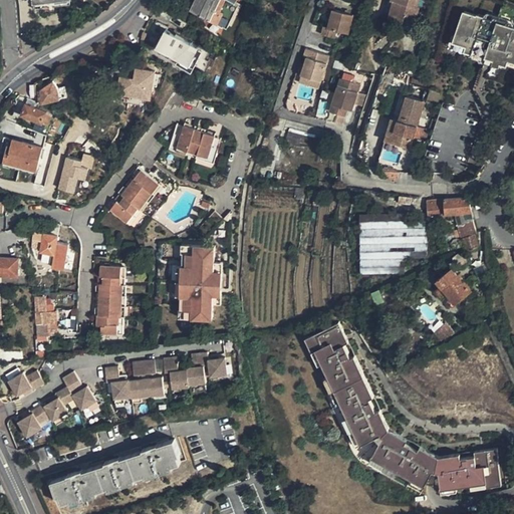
[(31,0),(33,10),(70,6),(68,0),(31,0)]
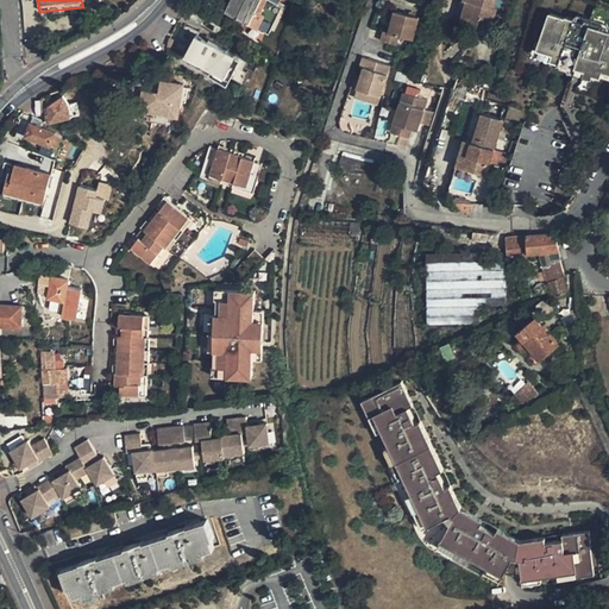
[(230,11),(265,30),(267,29),(280,1),(281,0),(280,0),(234,0),(230,11)]
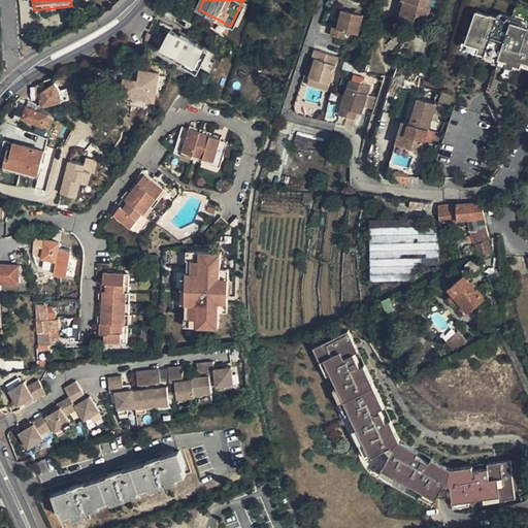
[(405,0),(401,18),(423,23),(428,4),(425,3),(421,2),(421,0),(405,0)]
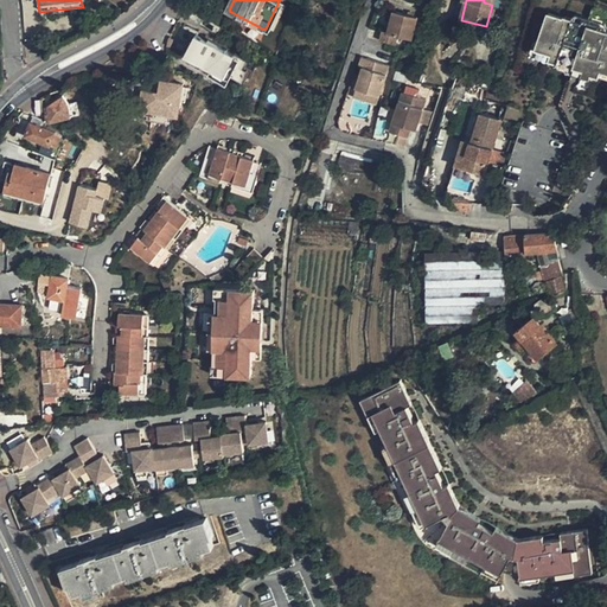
[(268,30),(281,4),(279,1),(266,29),(268,30)]
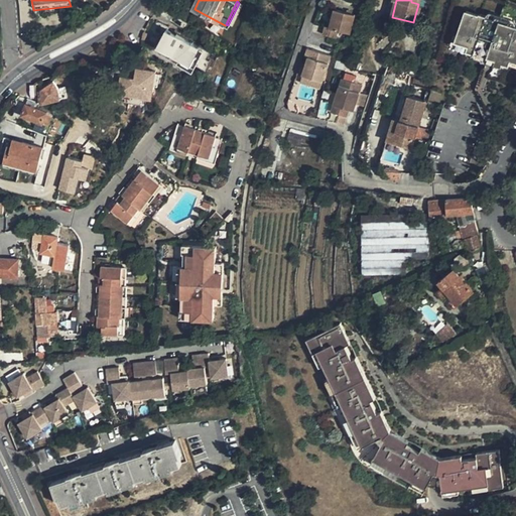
[(356,11),(336,7),(333,25),(327,23),(325,31),(339,35),(340,27),(352,30),(356,11)]
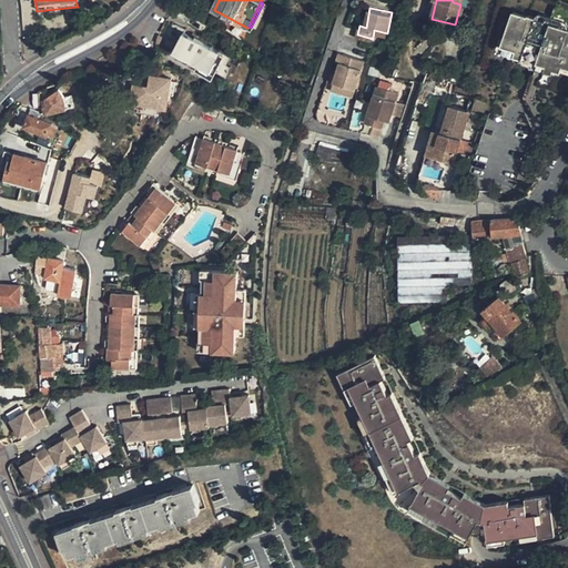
[(567,68),(567,30),(515,12),(504,46),(518,51),(516,57),(523,59),(521,62),(531,67),(534,61),(539,43),(545,46),(539,62),(547,66),(545,71),(556,75),(558,71),(561,72),(564,67),(567,68)]
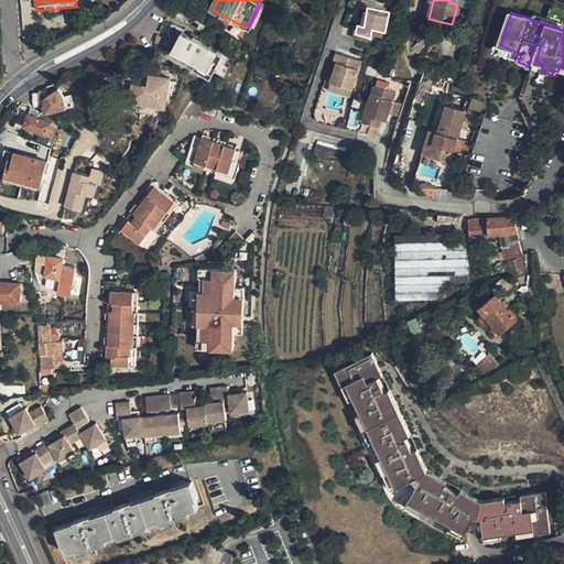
[(171,49),(207,66),(216,47),(180,30),(171,49)]
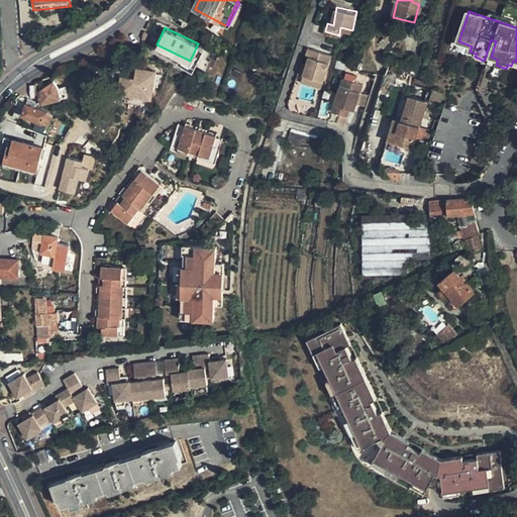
[(486,56),(491,57),(496,41),(491,39),(486,56)]
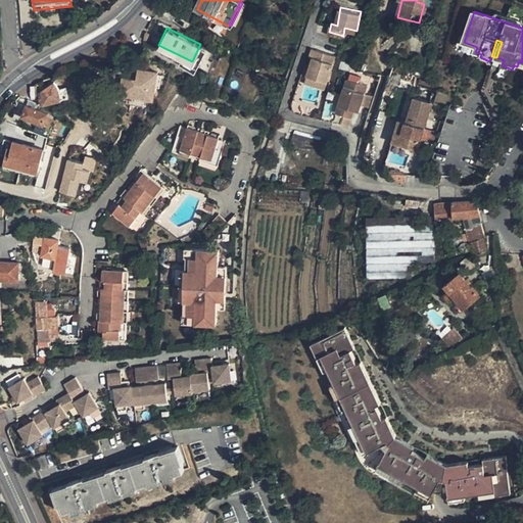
[(320,78),(331,81),(338,53),(314,47),(312,54),(315,55),(308,75),(320,78)]
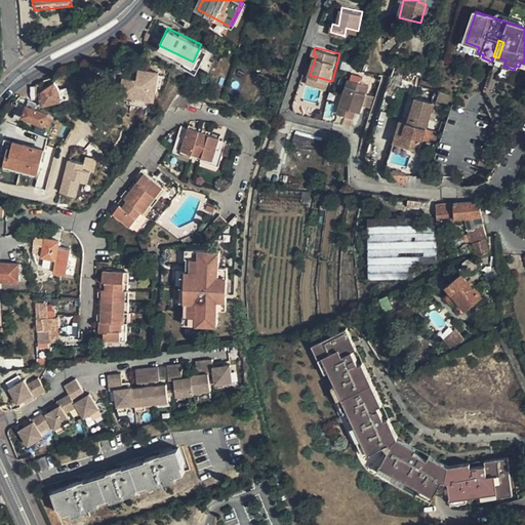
[(158,73),(137,71),(137,76),(135,90),(129,90),(129,96),(155,101),(158,73)]
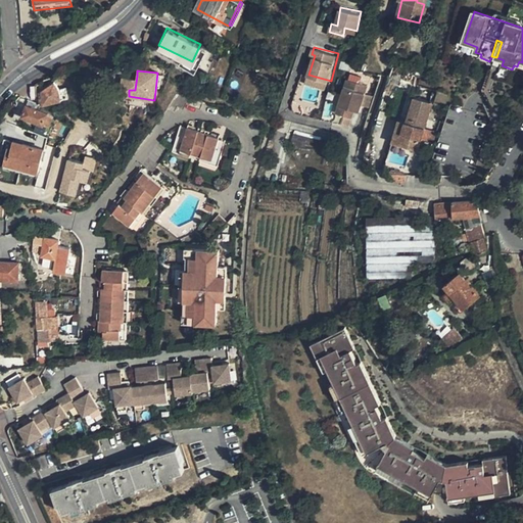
[(320,78),(308,75),(306,82),(318,85),(320,78)]
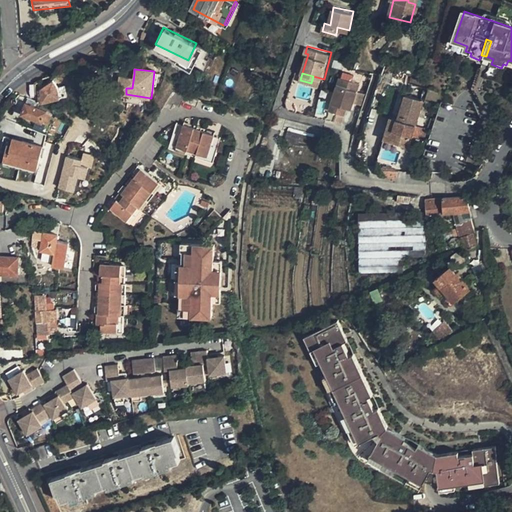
[(360,90),(363,81),(341,75),(332,109),(348,113),(350,107),(355,109),(356,104),(360,90)]
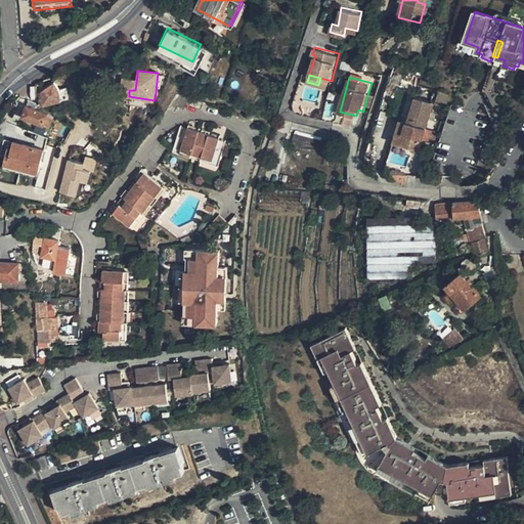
[(61,99),(57,90),(53,83),(38,88),(39,99),(43,102),(61,99)]
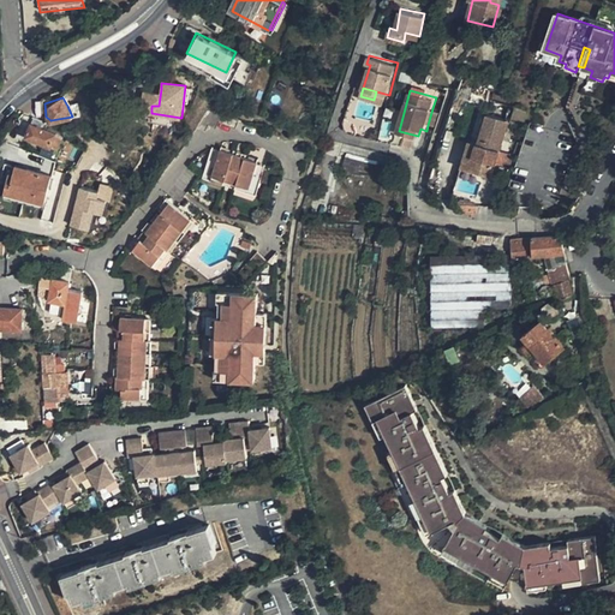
[(433,108),(428,125),(436,127),(441,111),(433,108)]
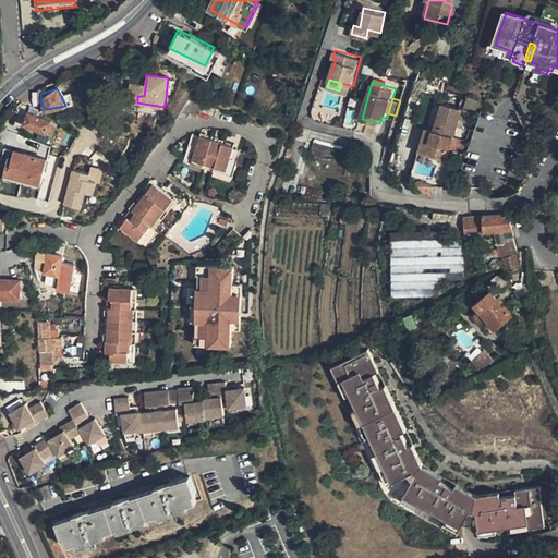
[(448,159),(464,107),(446,101),(437,128),(428,153),(448,159)]
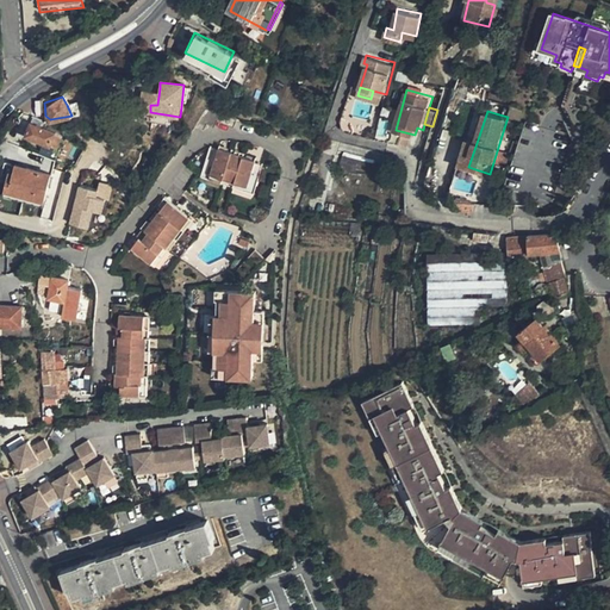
[(31,122),(25,136),(56,148),(61,136),(55,130),(31,122)]
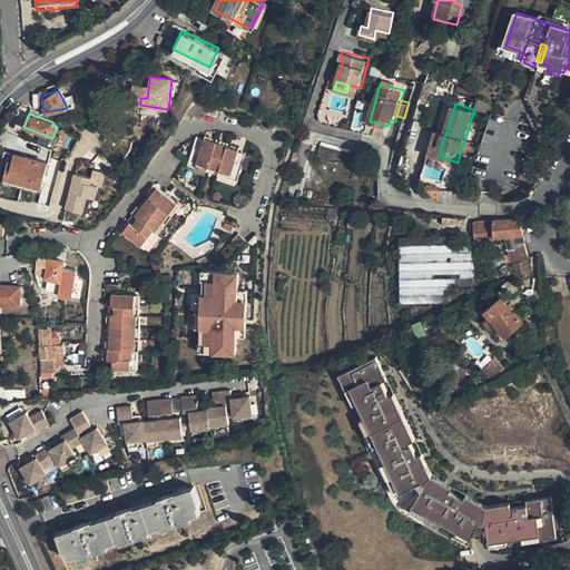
[(438,156),(446,130),(439,128),(431,155),(438,156)]
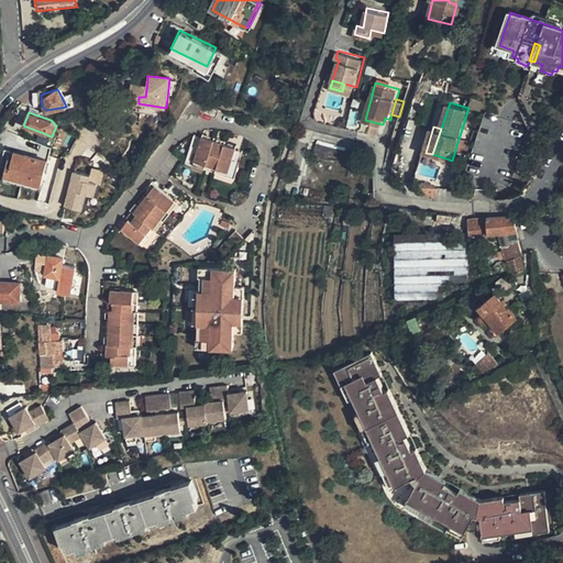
[(189,140),(184,157),(202,164),(214,167),(233,173),(239,155),(231,153),(233,146),(198,136),(196,142),(189,140)]
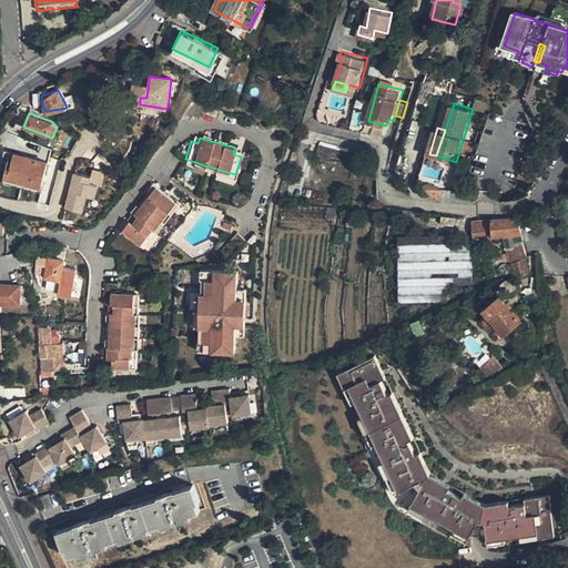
[(320,141),(314,161),(364,173),(368,152),(320,141)]
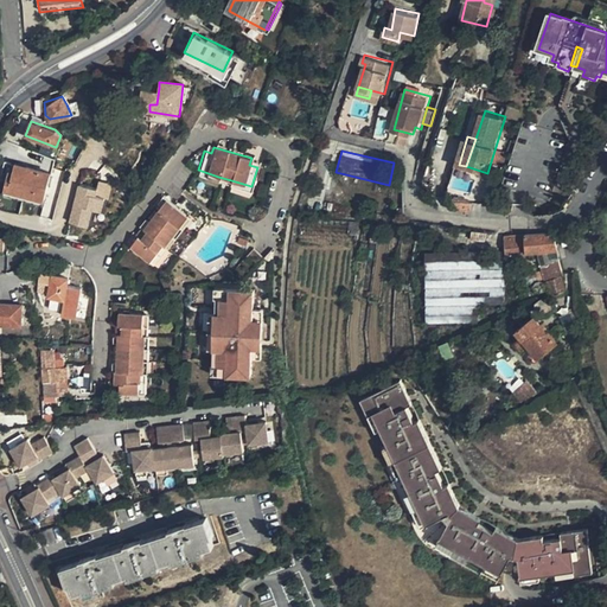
[(44,200),(50,173),(2,160),(0,166),(7,168),(2,190),(44,200)]
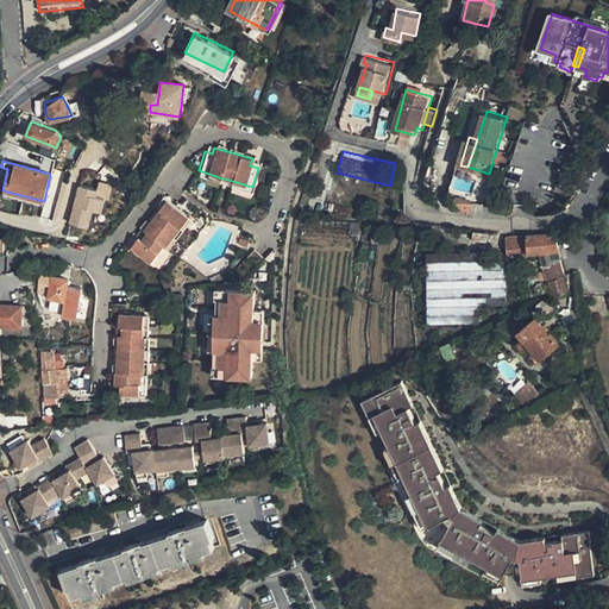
[(218,183),(219,177),(199,170),(196,176),(218,183)]
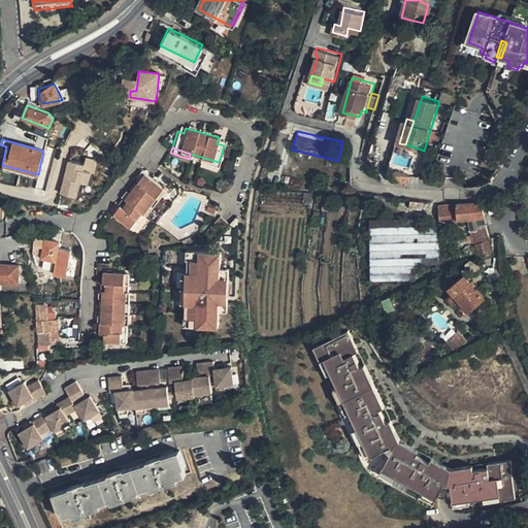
[(201,157),(190,154),(189,159),(199,162),(201,157)]
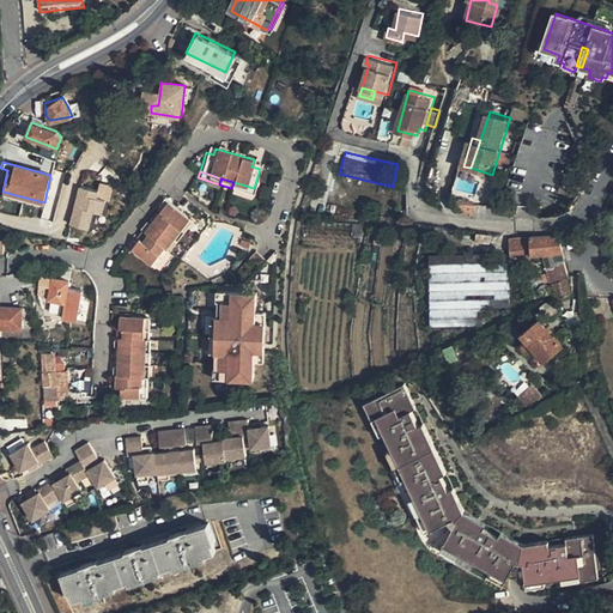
[(234,182),(231,188),(252,194),(254,188),(234,182)]
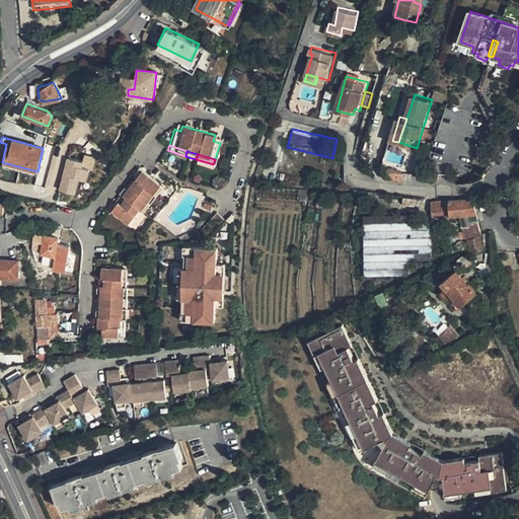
[(94,159),(84,157),(82,163),(81,168),(88,170),(91,171),(94,159)]
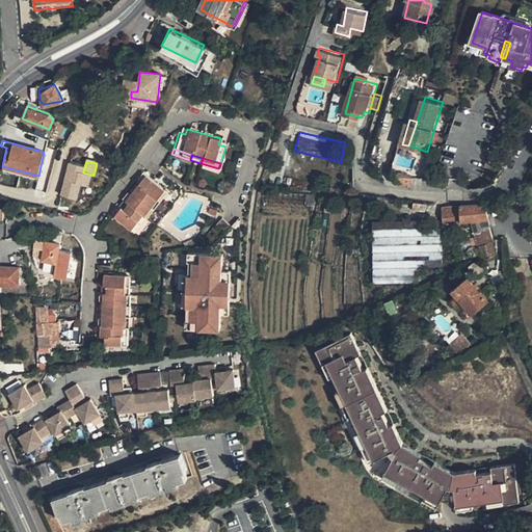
[(84,167),(69,163),(67,169),(69,169),(65,180),(64,179),(59,195),(76,200),(80,184),(87,186),(90,175),(83,173),(84,167)]
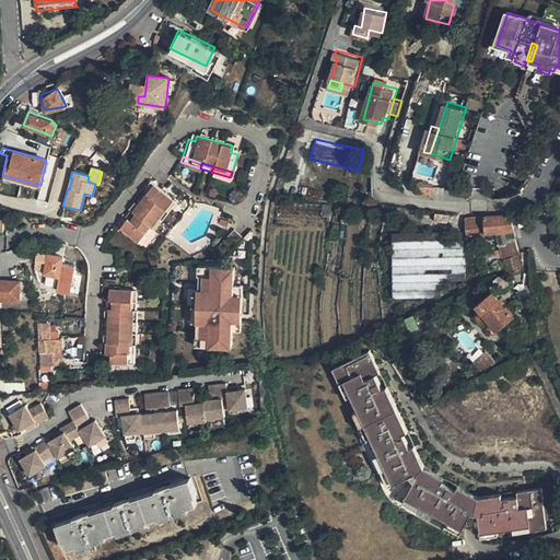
[(151,228),(172,199),(151,184),(131,212),(133,214),(128,221),(125,219),(119,228),(138,242),(144,233),(141,231),(147,224),(151,228)]
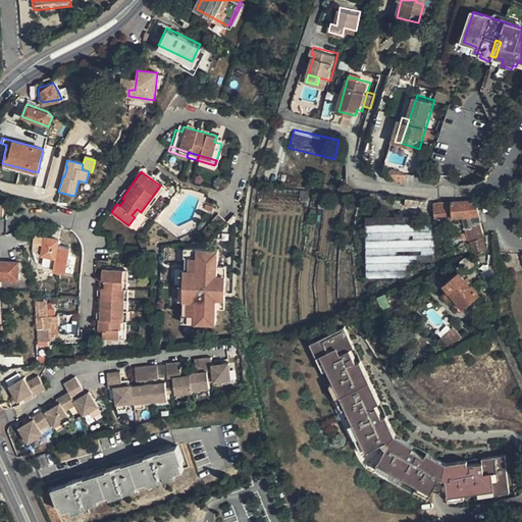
[(433,200),(435,215),(462,212),(469,212),(478,212),(474,200),(450,201),(433,200)]
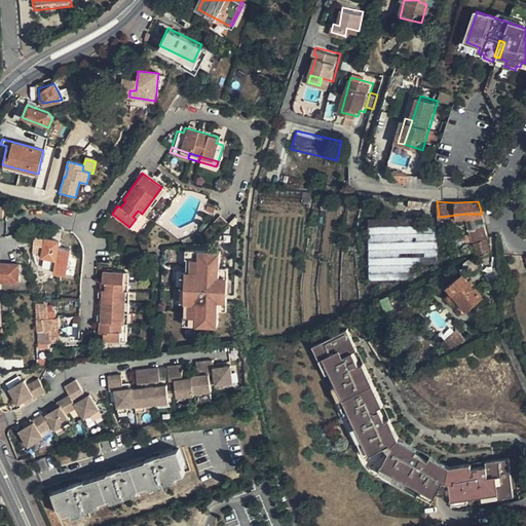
[(133,229),(143,215),(142,214),(138,211),(133,217),(136,219),(129,227),(133,229)]
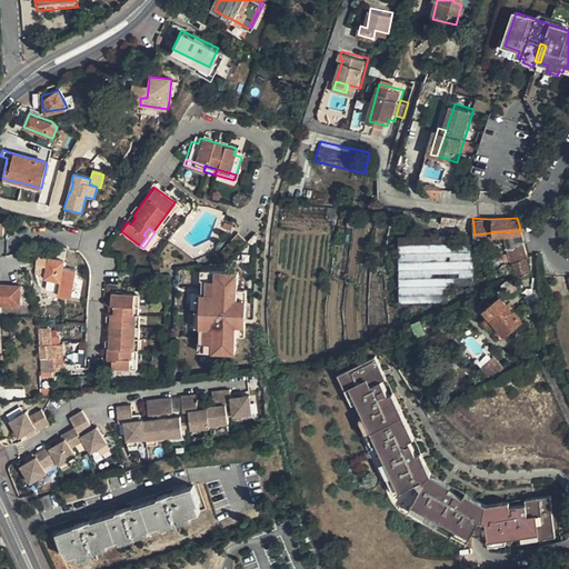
[(400,237),(398,302),(447,298),(446,281),(472,277),(467,228),(400,237)]
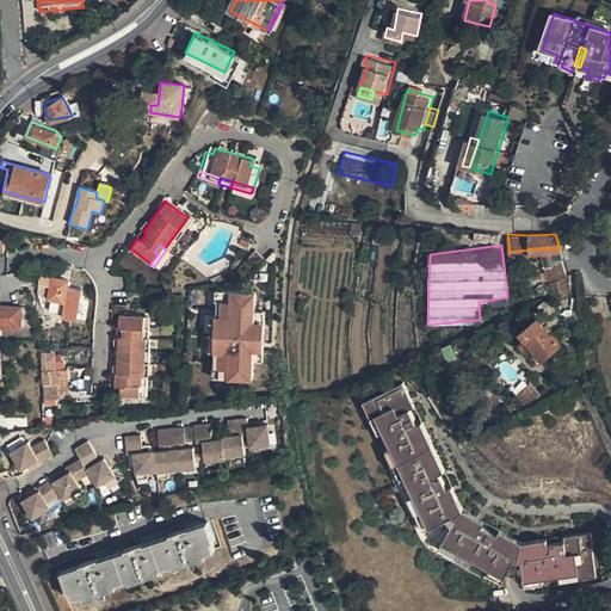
[(550,254),(549,248),(541,248),(543,261),(545,267),(553,265),(550,254)]
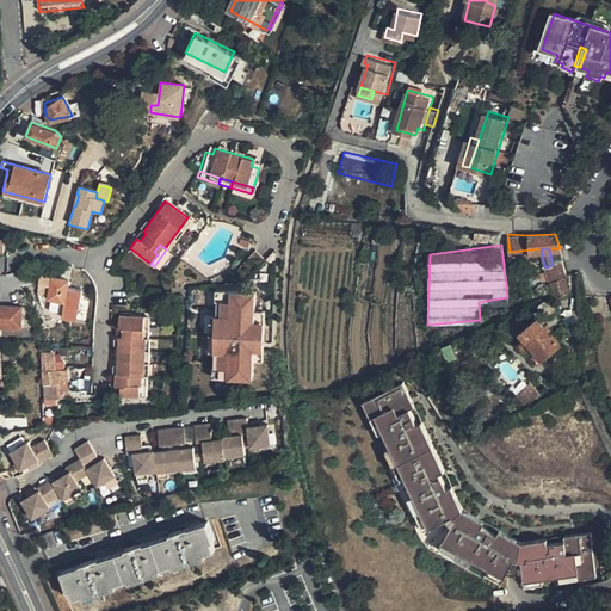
[(561,252),(550,254),(553,265),(545,267),(548,281),(551,281),(563,277),(566,276),(561,252)]
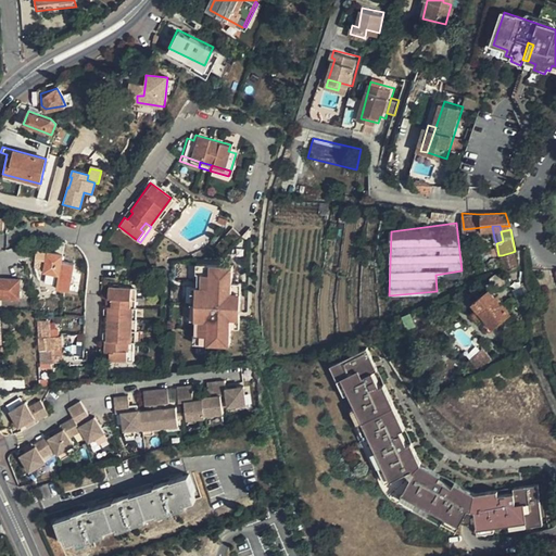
[(61,255),(38,251),(35,268),(43,269),(43,273),(59,275),(57,290),(68,291),(72,264),(60,263),(61,255)]
